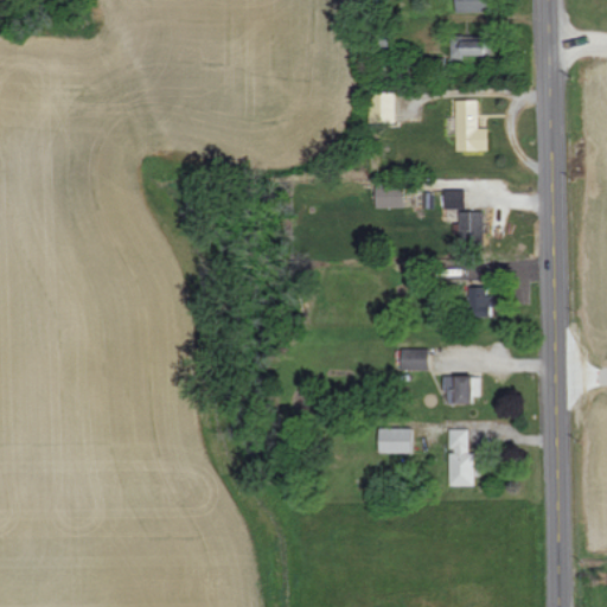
[(492,11),(491,0),(455,0),(457,12),(492,11)]
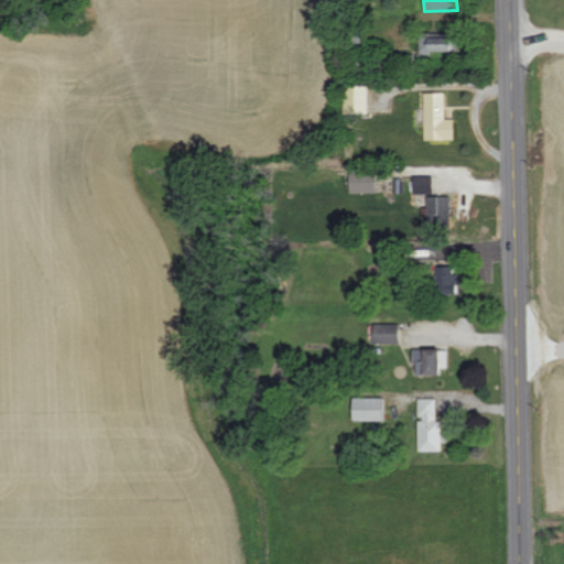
[(452,51),(453,33),(420,32),(419,53),(431,54),(431,50),(452,51)]
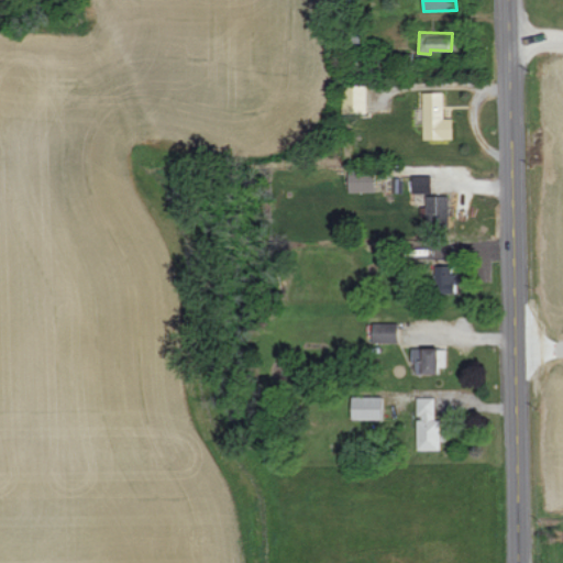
[(344,113),(367,112),(367,85),(343,85),(344,113)]
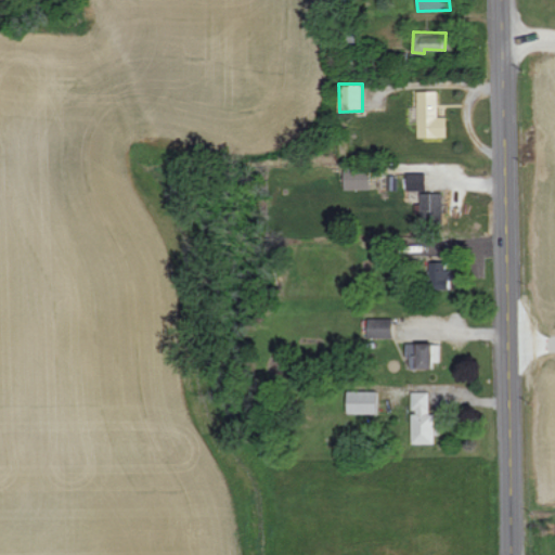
[(447,137),(447,116),(438,116),(437,90),(417,91),(418,137),(447,137)]
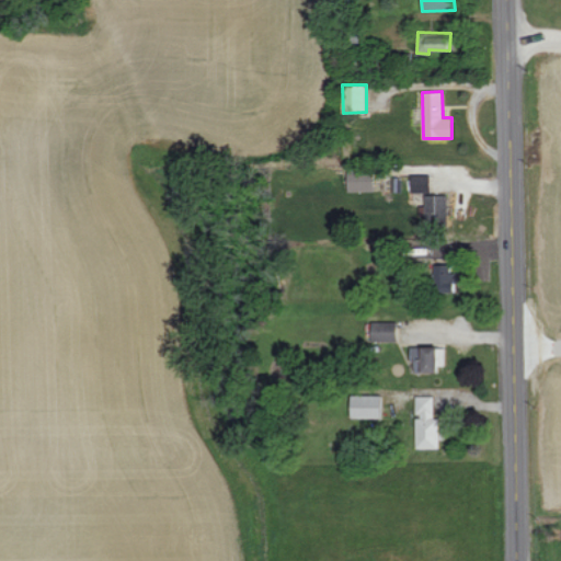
[(347,191),(374,191),(375,170),(348,170),(347,191)]
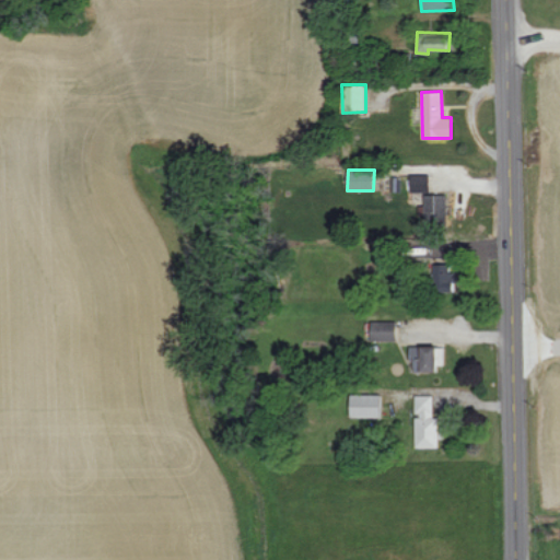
[(430,191),(430,174),(410,174),(410,191),(430,191)]
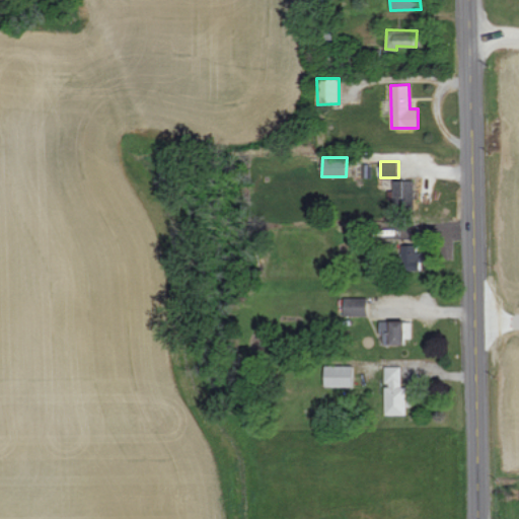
[(393,180),(394,208),(416,207),(415,179),(393,180)]
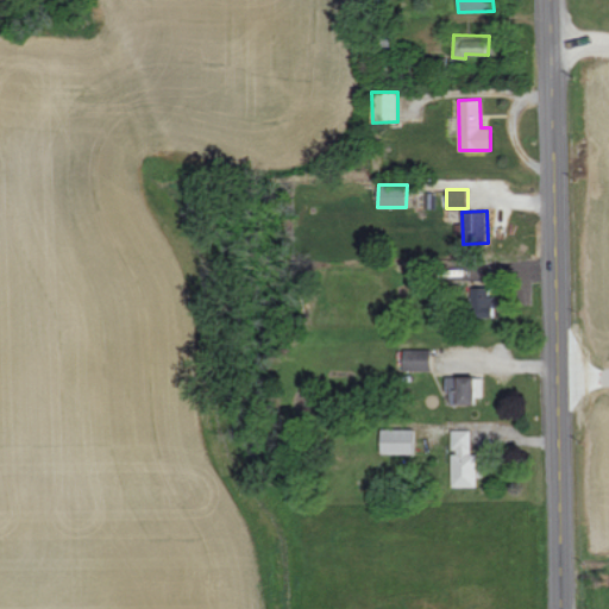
[(496,315),(496,295),(487,295),(488,287),(476,287),(476,315),(496,315)]
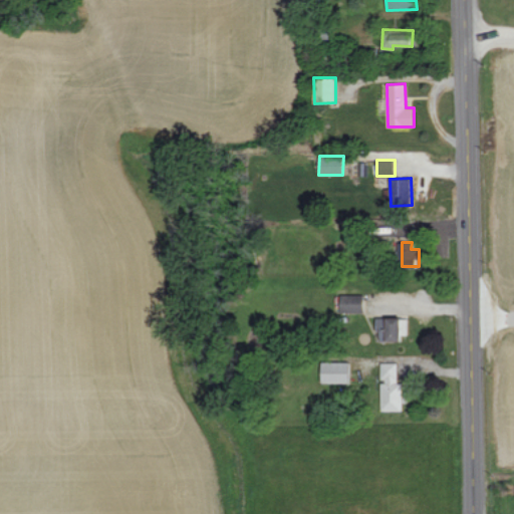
[(363,312),(363,294),(340,294),(340,312),(363,312)]
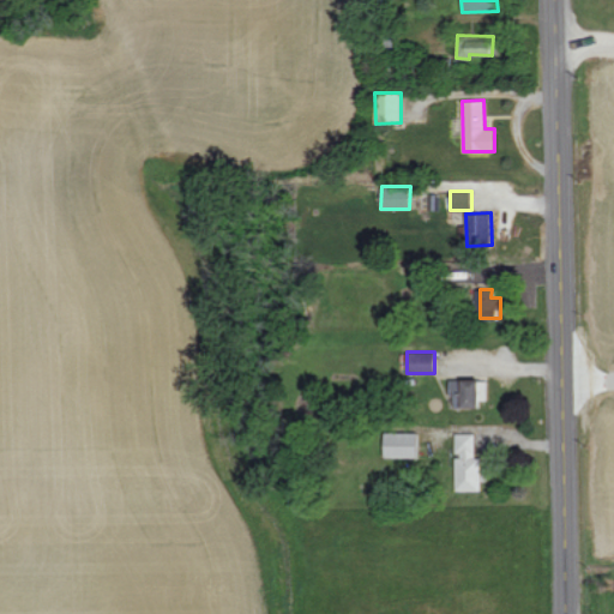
[(480,379),(450,379),(449,396),(455,396),(453,407),(479,408),(480,379)]
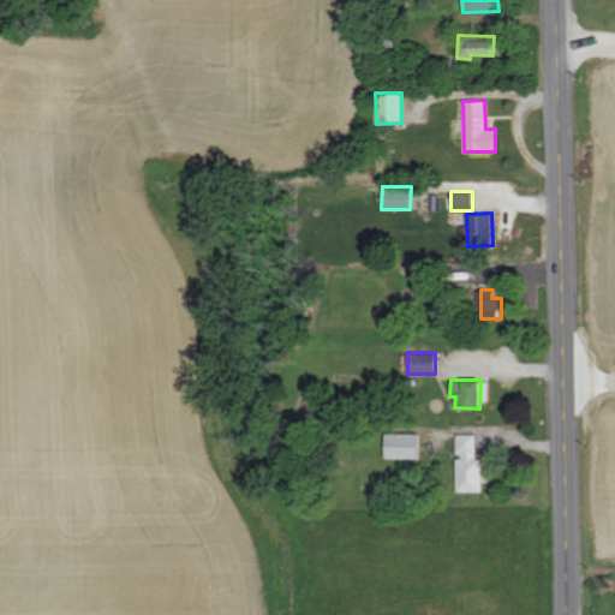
[(418,433),(384,433),(384,457),(418,458),(418,433)]
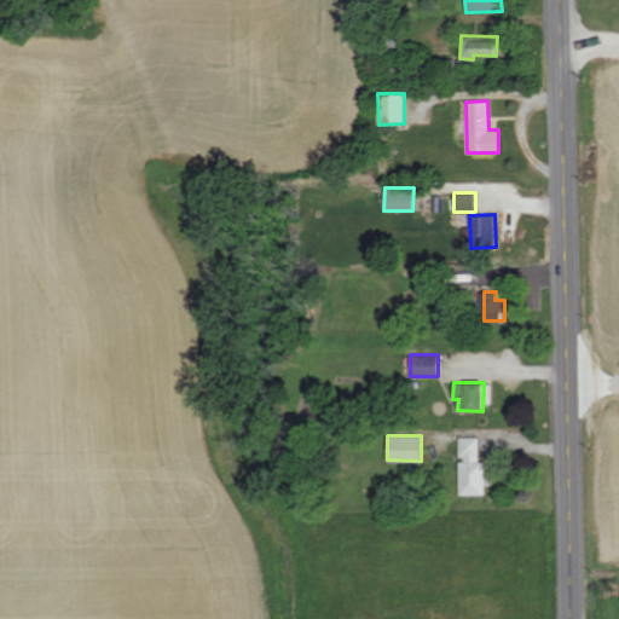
[(460,493),(484,493),(484,485),(491,485),(491,470),(485,470),(485,461),(479,461),(479,437),(460,437),(460,458),(460,493)]
